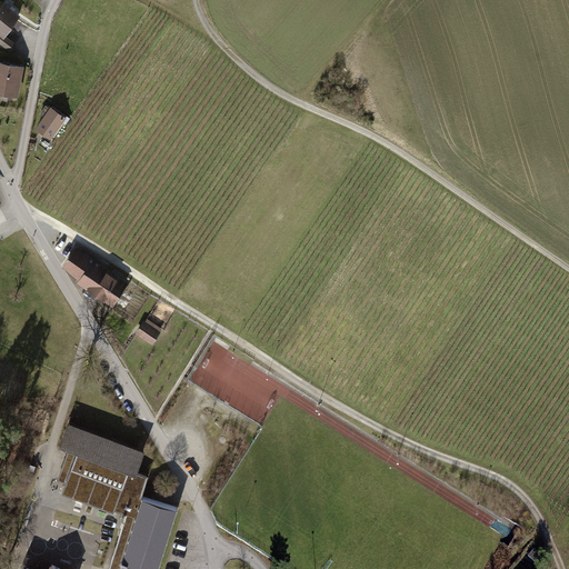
[(0,31),(5,36),(19,16),(0,1),(0,31)]
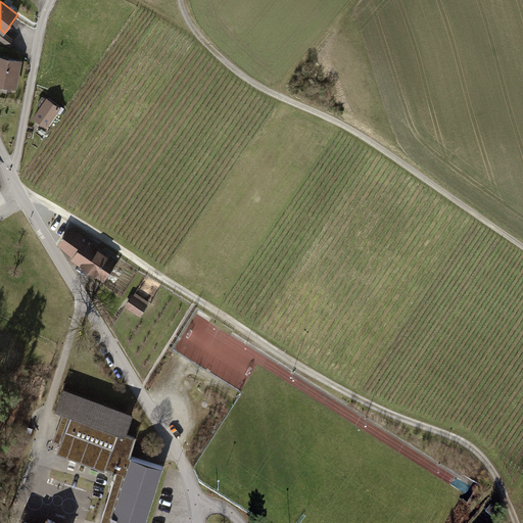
[(14,41),(4,33),(0,38),(11,46),(14,41)]
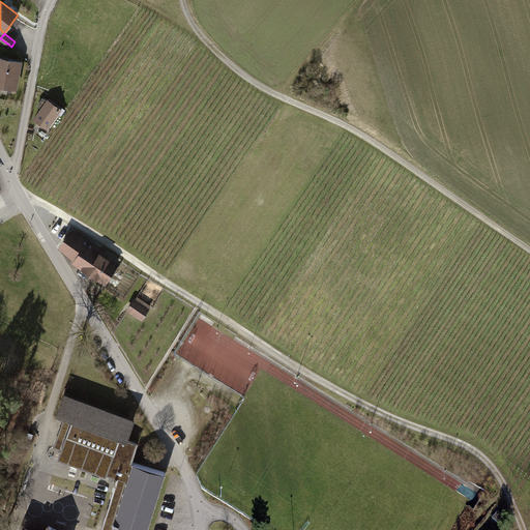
[(21,63),(0,58),(0,83),(17,87),(21,63)]
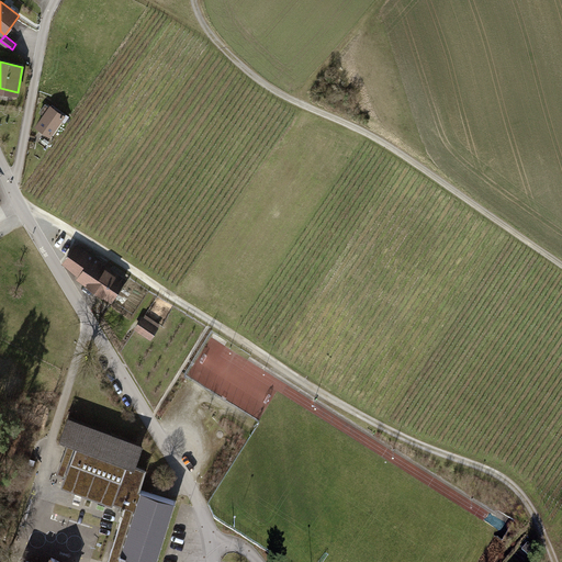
[(45,115),(38,125),(52,135),(62,121),(65,123),(69,116),(65,114),(65,115),(52,107),(51,109),(46,105),(41,112),(45,115)]
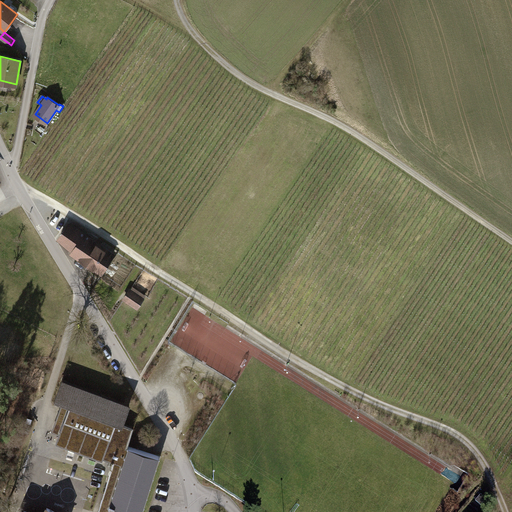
[(61,236),(75,247),(72,252),(103,273),(113,258),(68,226),(61,236)]
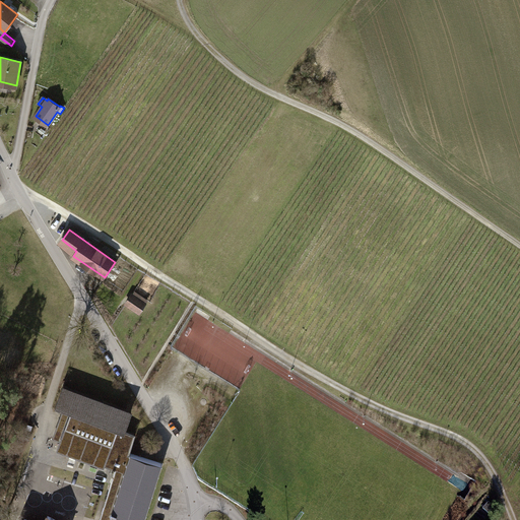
[(133,296),(127,304),(139,313),(145,304),(133,296)]
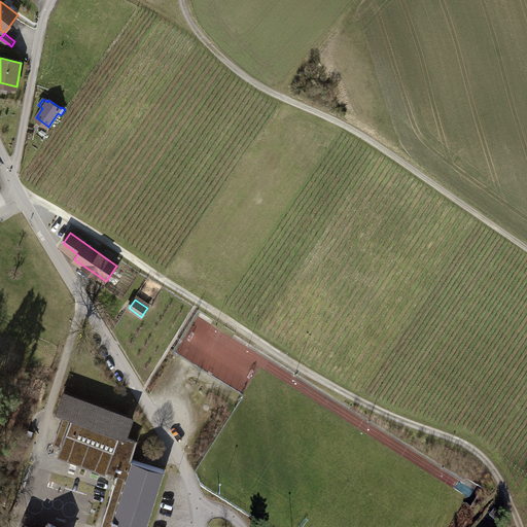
[(134,418),(64,392),(57,413),(64,415),(72,418),(62,448),(59,455),(118,477),(121,466),(128,468),(131,459),(137,441),(127,436),(134,418)]
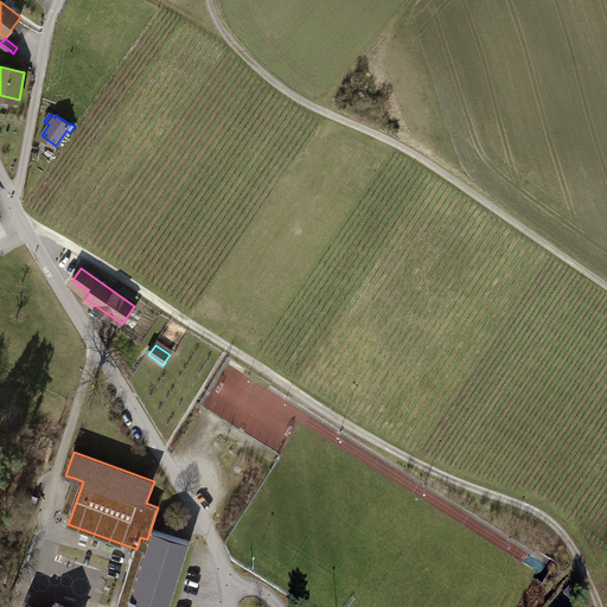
[(131,567),(116,606),(167,606),(189,541),(151,529),(147,540),(140,537),(136,549),(131,567)]
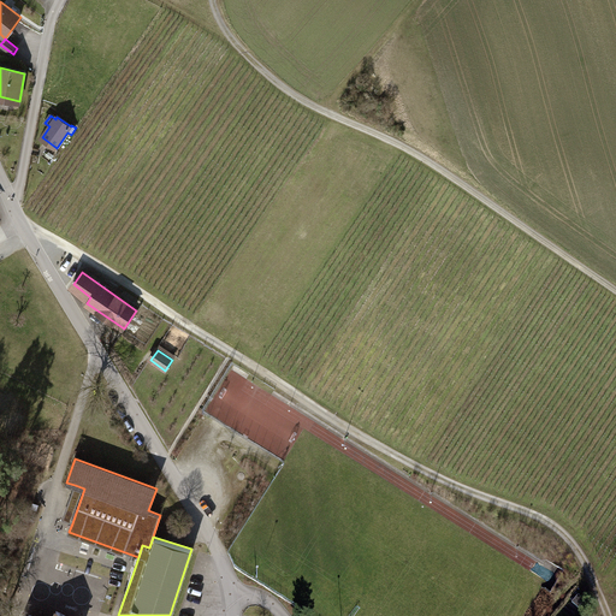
[(586,600),(579,596),(574,602),(581,606),(586,600)]
